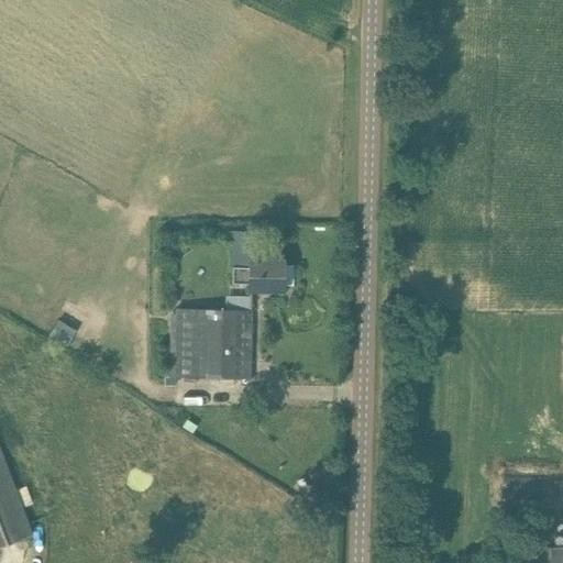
[(284,261),(262,260),(251,260),(251,266),(233,266),(232,283),(250,284),(250,288),(284,289),(284,261)]
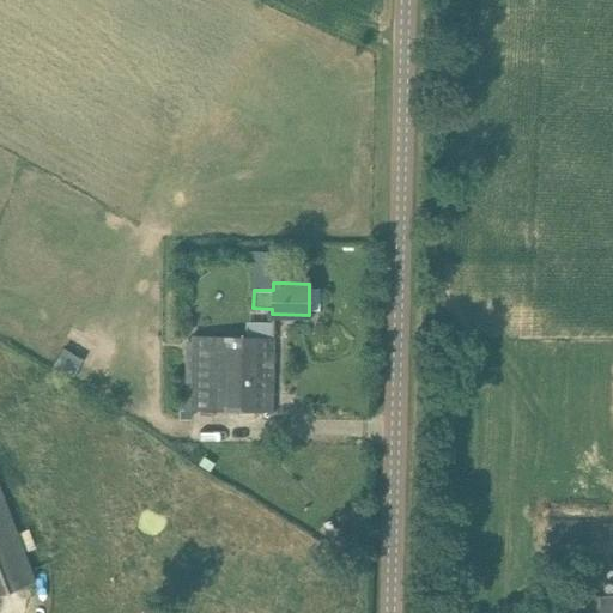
[(273,338),(249,337),(192,335),(190,410),(272,412),(273,338)]
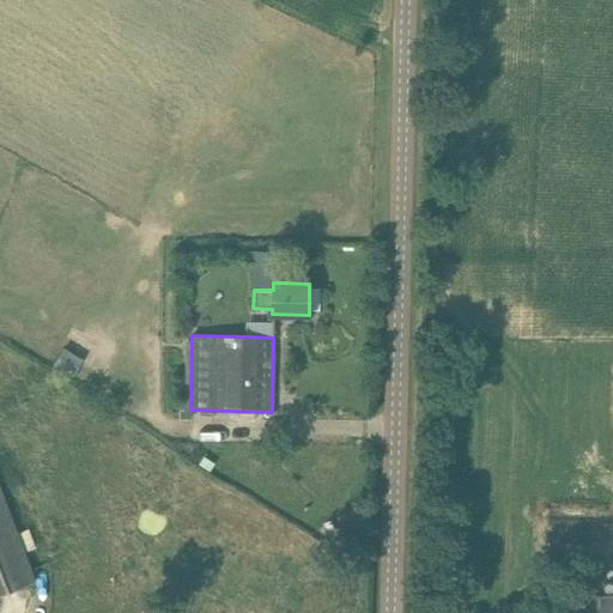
[(0,595),(37,582),(0,483),(0,595)]
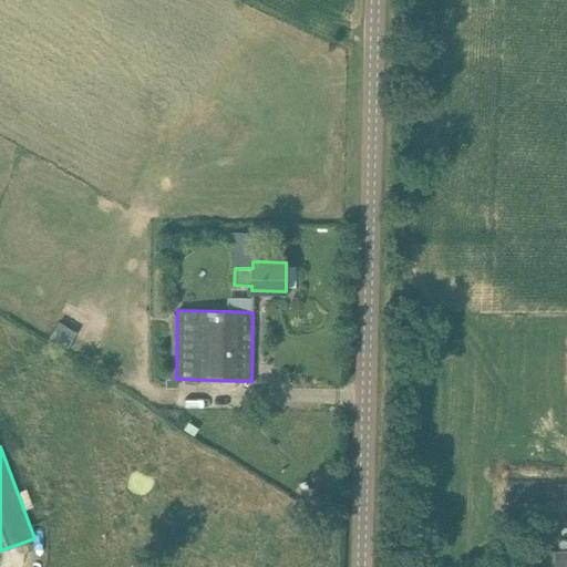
[(317,485),(309,488),(302,492),(301,492),(306,502),(321,495),(317,485)]
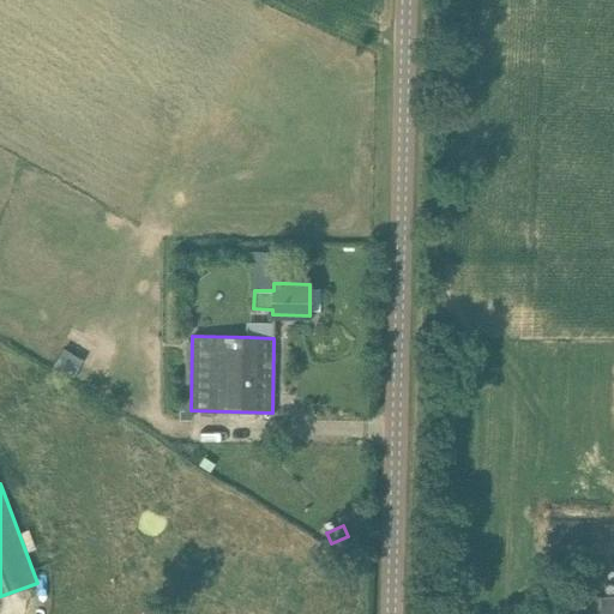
[(613,613),(613,595),(569,594),(567,613),(613,613)]
